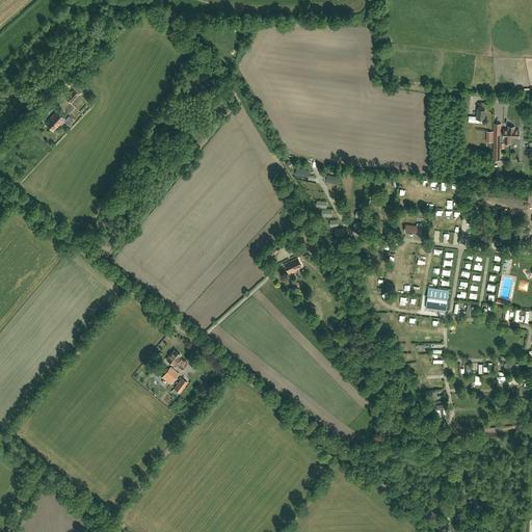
[(76,74),(70,80),(73,84),(80,78),(76,74)]
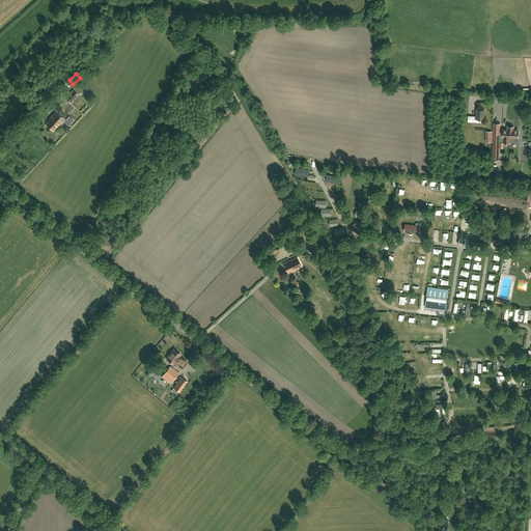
[(71,102),(77,94),(73,90),(65,98),(71,102)]
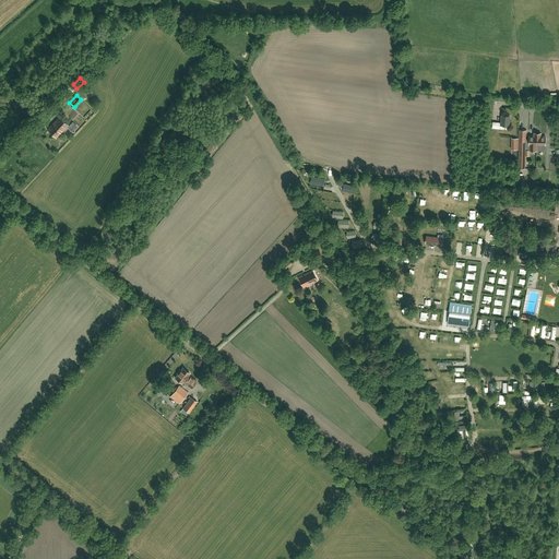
[(50,105),(55,109),(64,100),(60,96),(50,105)]
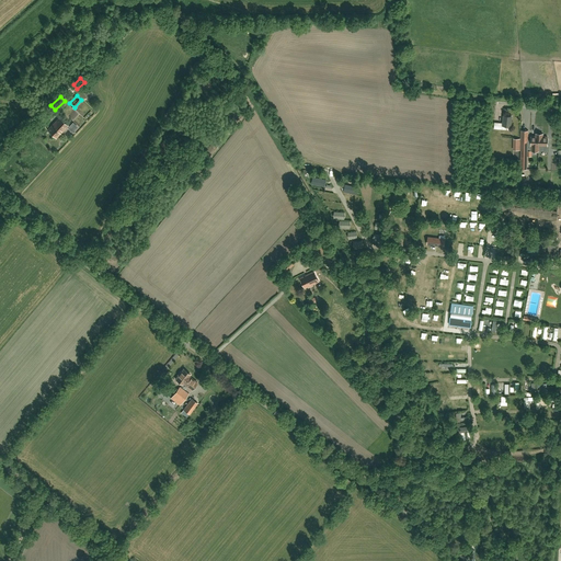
[(512,116),(508,115),(504,115),(503,123),(499,122),(497,128),(506,129),(506,126),(511,126),(512,116)]
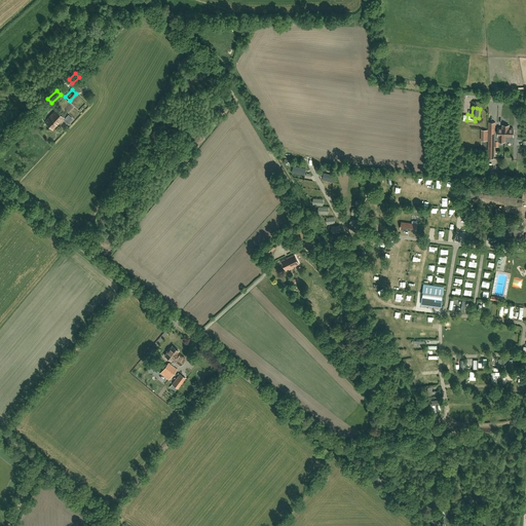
[(52,129),(64,117),(55,110),(45,122),(52,129)]
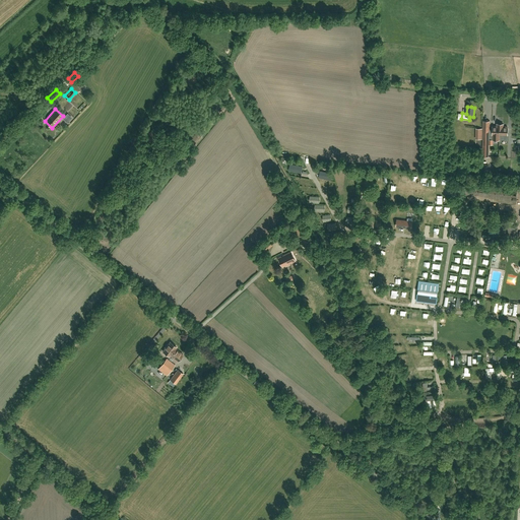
[(490,121),(483,121),(482,156),(489,156),(489,144),(493,145),(493,140),(499,140),(499,139),(504,140),(504,135),(507,135),(507,127),(503,127),(503,124),(500,124),(497,124),(497,126),(493,126),(493,130),(490,130),(490,121)]
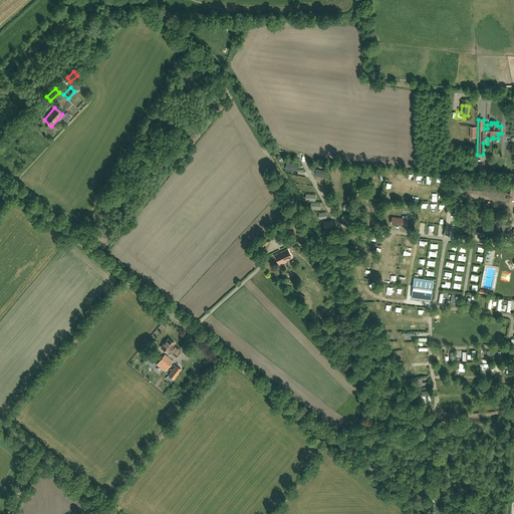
[(297,171),(298,165),(288,163),(287,169),(297,171)]
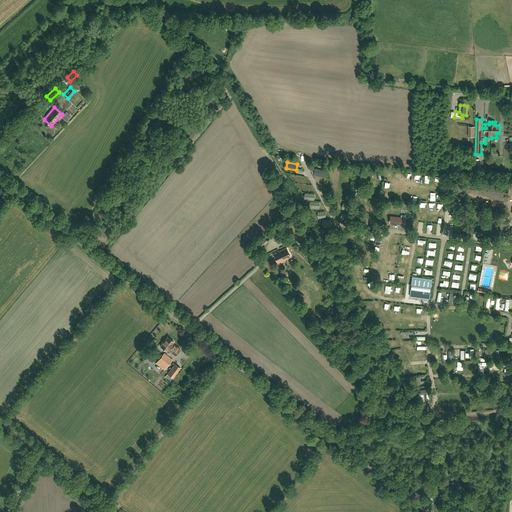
[(324,177),(325,170),(315,168),(314,175),(324,177)]
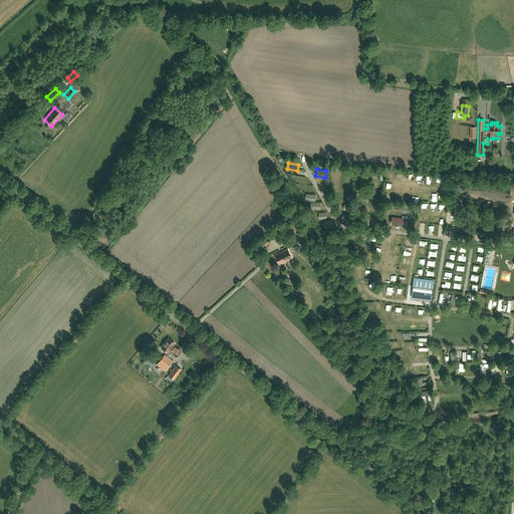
[(355,207),(354,218),(361,219),(362,208),(355,207)]
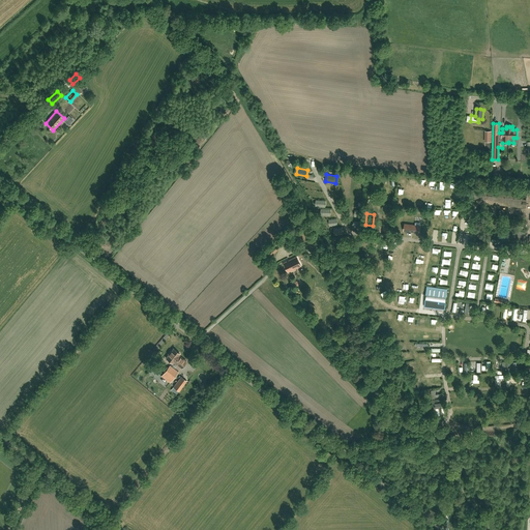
[(404,231),(419,233),(420,226),(404,224),(404,231)]
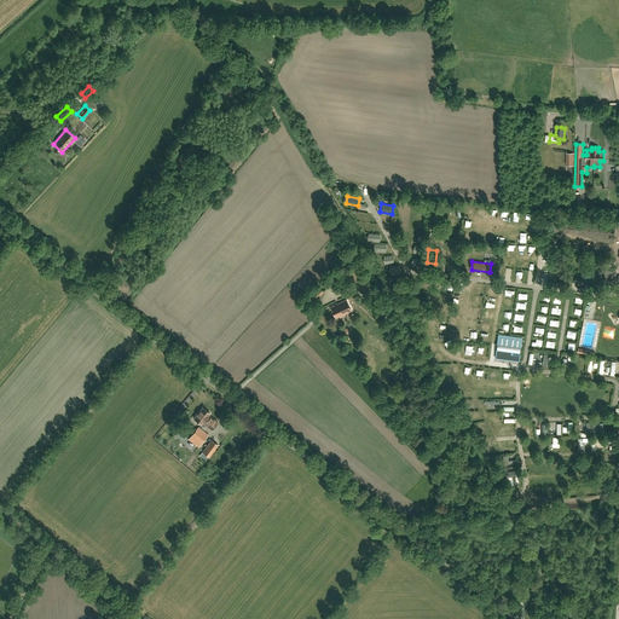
[(353,284),(357,282),(362,290),(369,285),(363,277),(359,279),(350,266),(343,270),(353,284)]
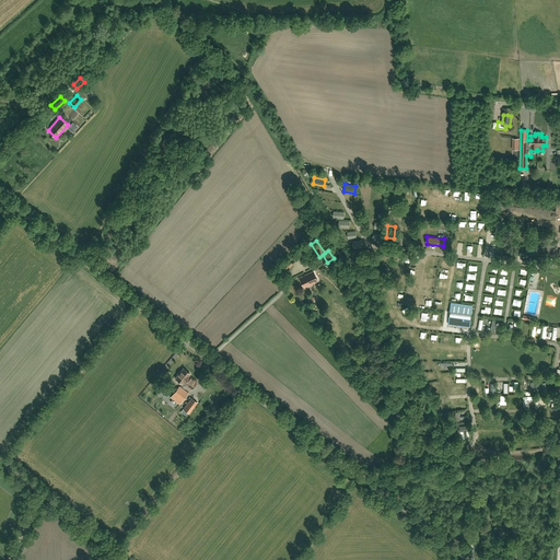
[(290,259),(283,265),(287,269),(293,264),(290,259)]
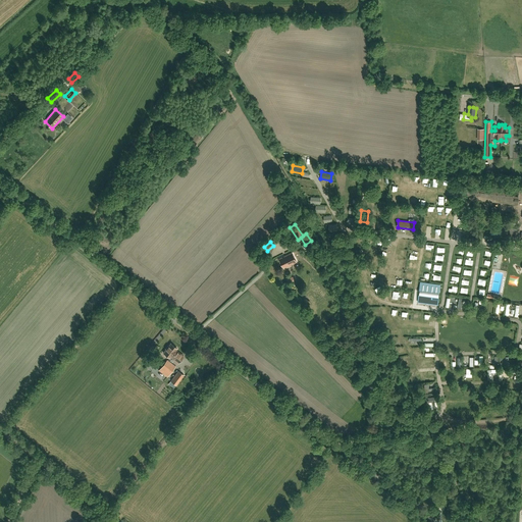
[(292,253),(279,259),(283,267),(297,262),(292,253)]
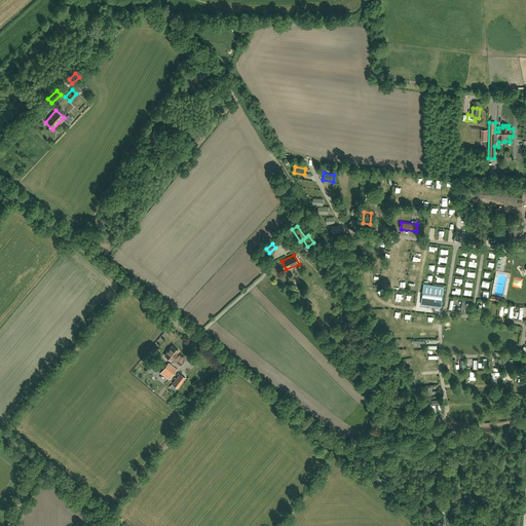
[(421,304),(441,307),(444,287),(423,284),(421,304)]
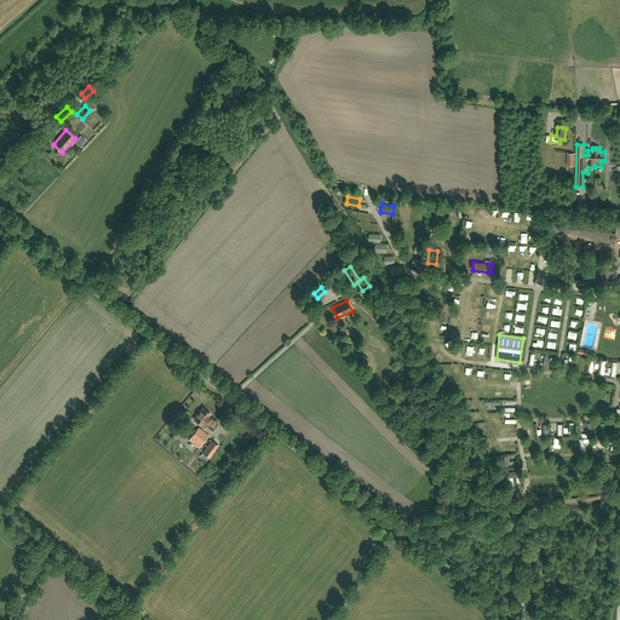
[(212,430),(218,423),(210,415),(211,414),(204,408),(201,412),(200,411),(197,414),(195,419),(202,425),(204,424),(212,430)]
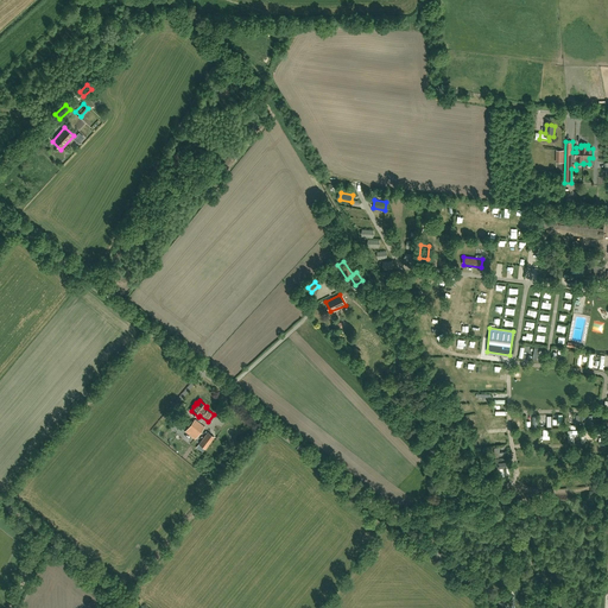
[(206,426),(195,419),(184,432),(195,439),(206,426)]
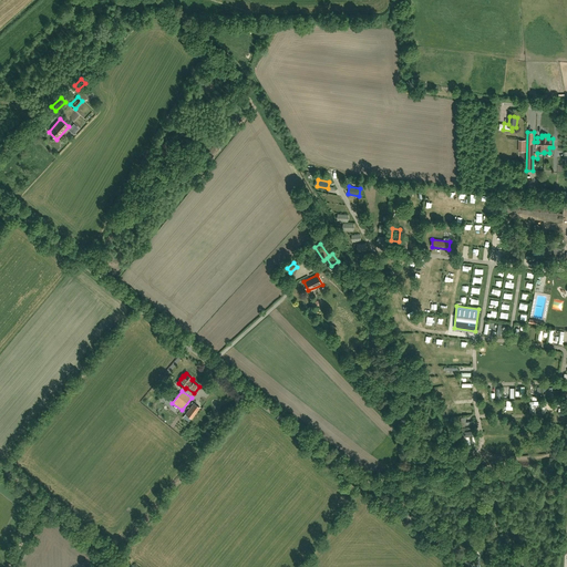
[(194,402),(185,413),(192,419),(200,408),(194,402)]
